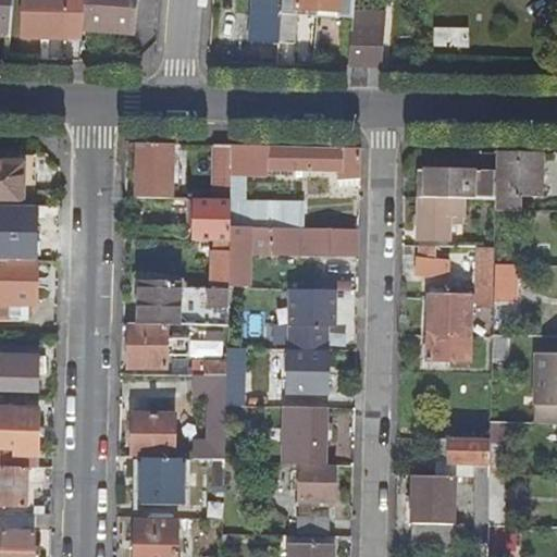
[(0,0),(0,31),(11,32),(13,0),(0,0)]
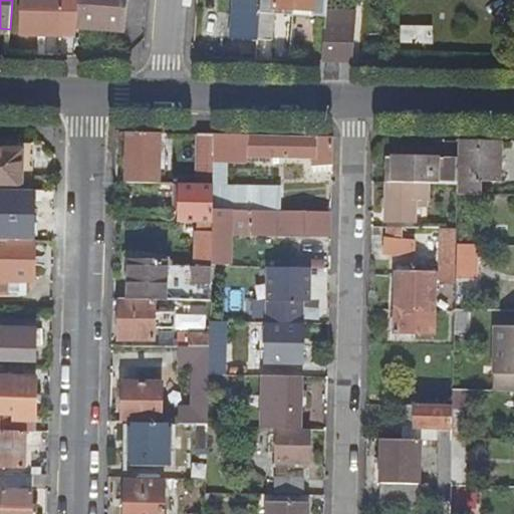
[(24,0),(24,35),(63,36),(63,0),(24,0)]
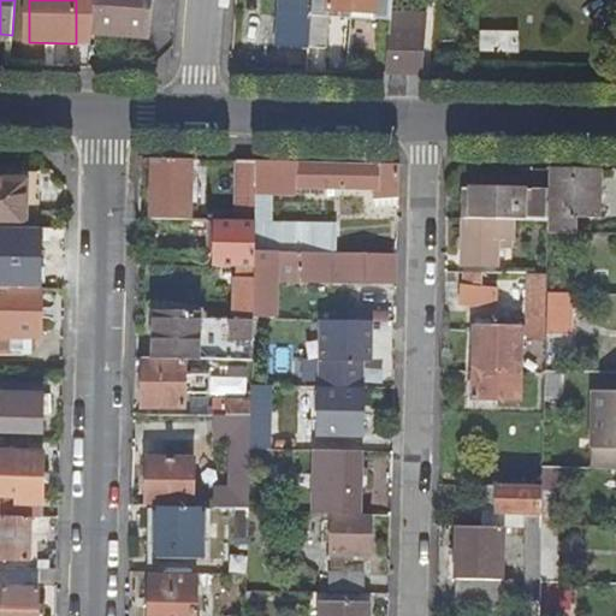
[(94,0),(92,34),(147,37),(149,0),(94,0)]
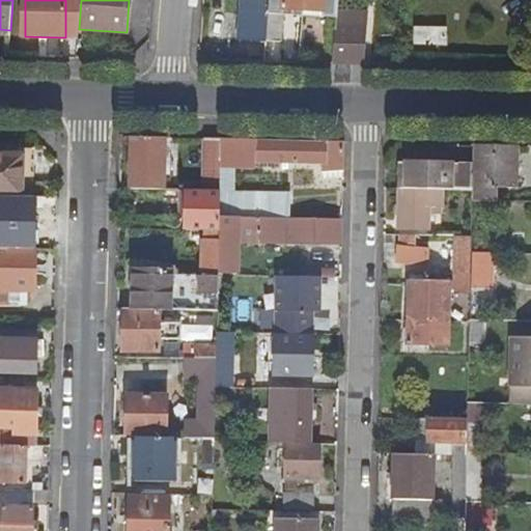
[(243,0),(241,38),(267,40),(270,0),(243,0)]
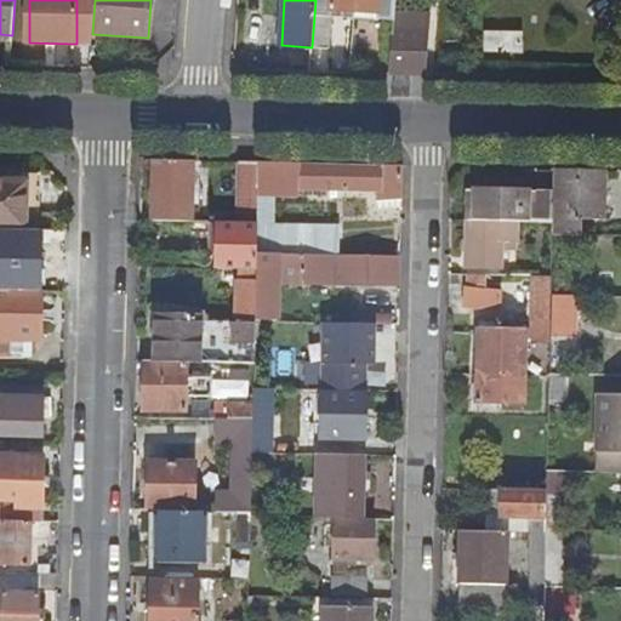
[(315,0),(312,47),(329,49),(331,10),(349,12),(349,16),(354,16),(358,17),(379,18),(379,13),(393,15),(394,12),(394,0),(315,0)]
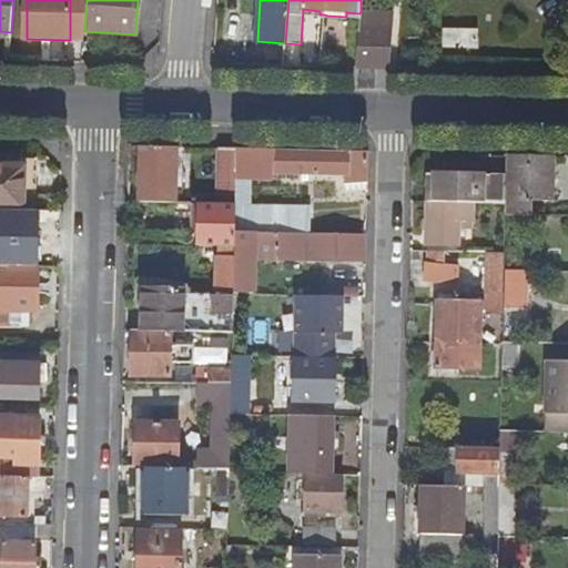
[(359,13),(356,69),(389,70),(392,29),(377,28),(378,13),(361,11),(359,13)]
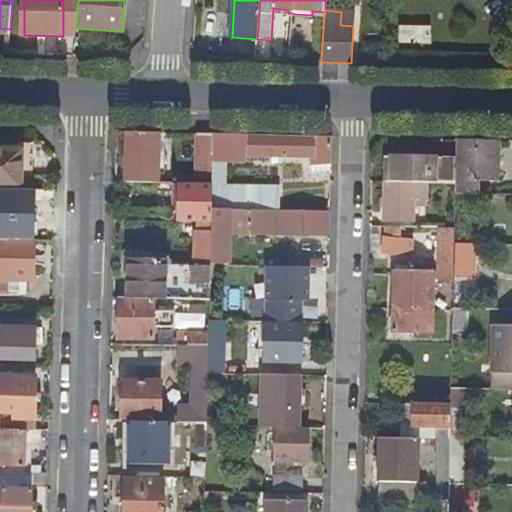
[(396,42),(426,43),(427,28),(397,27),(396,42)]
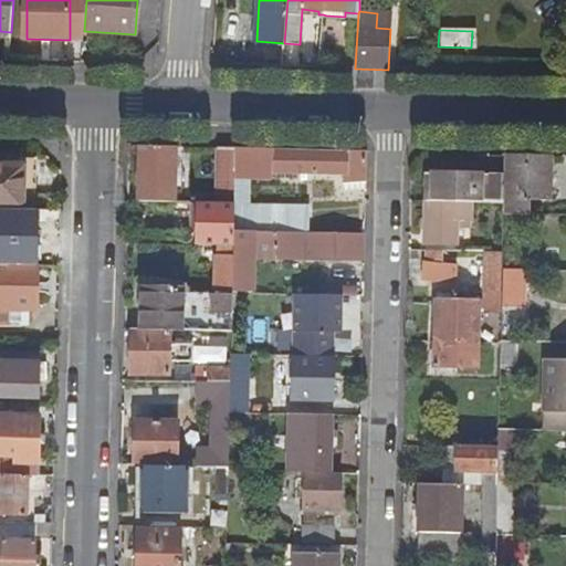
[(140,147),(139,202),(175,202),(177,147),(140,147)]
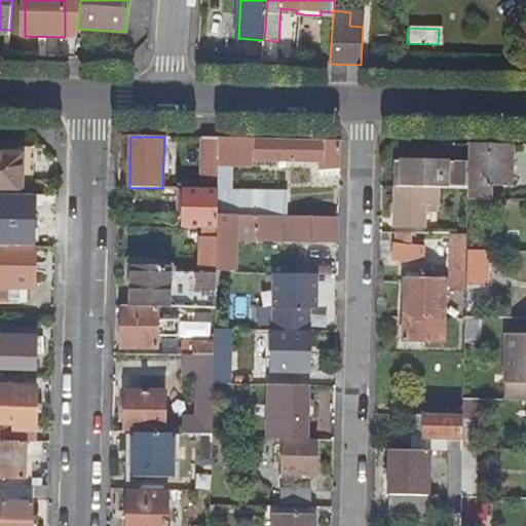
[(202,138),(201,188),(218,189),(219,160),(219,138),(202,138)]
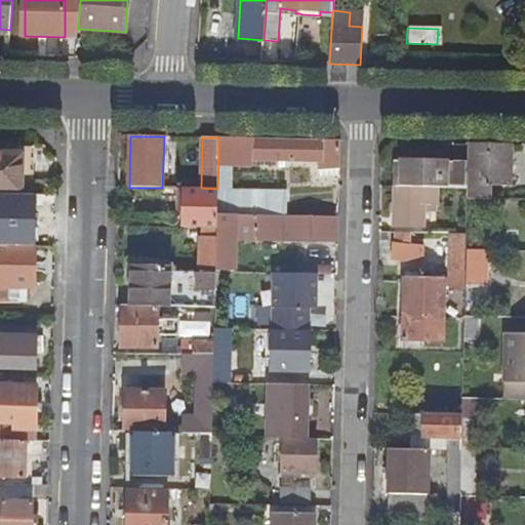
[(218,137),(218,160),(230,161),(323,162),(323,168),(340,168),(341,140),(218,137)]
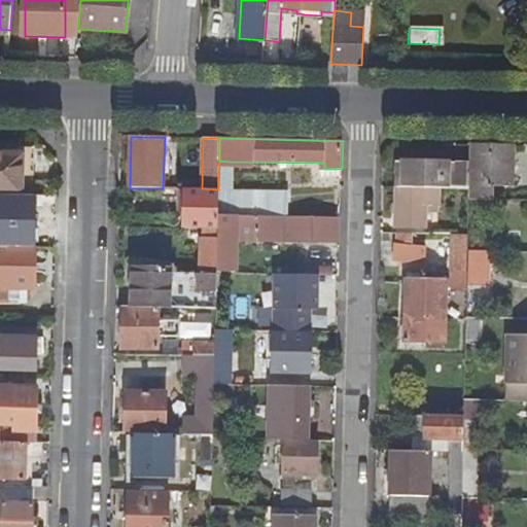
[(470,163),(469,189),(469,200),(491,200),(492,186),(514,187),(515,144),(470,143),(470,163)]
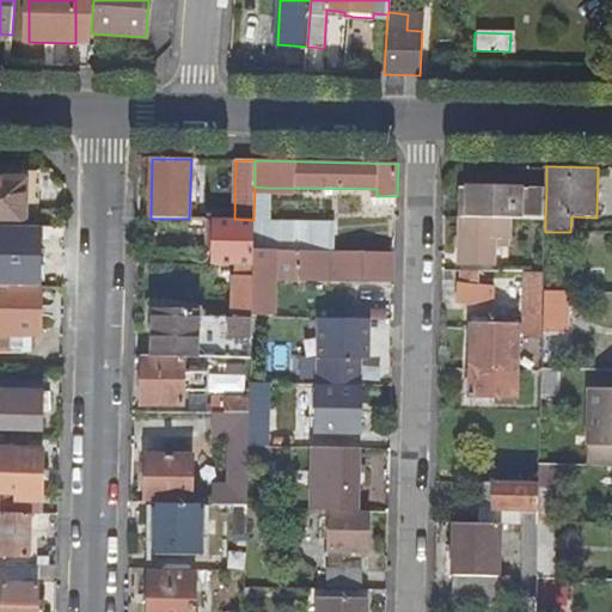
[(0,225),(28,226),(29,178),(0,177),(0,225)]
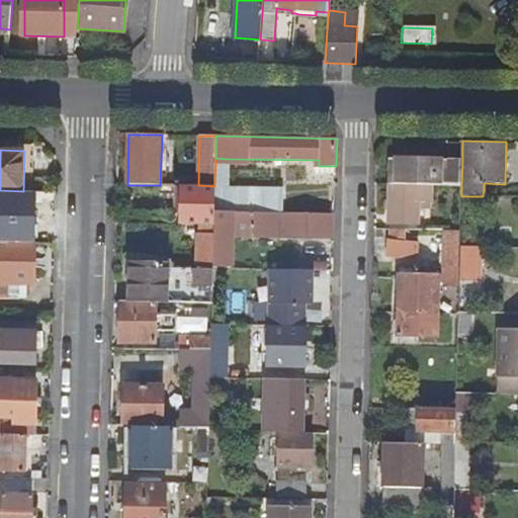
[(214,186),(214,211),(235,211),(236,189),(227,189),(227,159),(216,158),(214,186)]
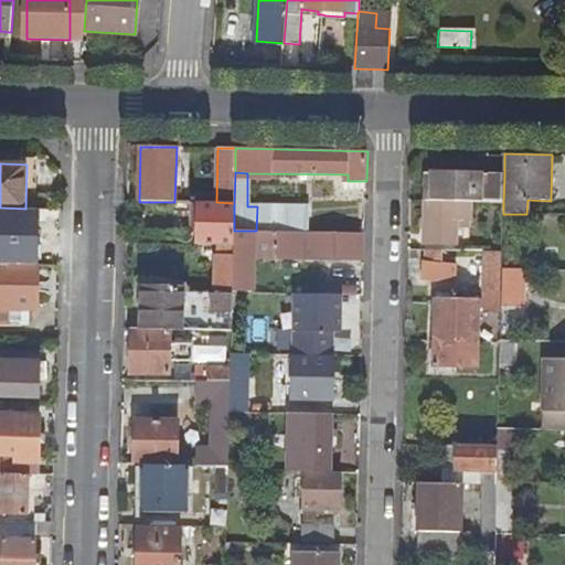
[(427,173),(426,201),(457,202),(503,203),(504,174),(427,173)]
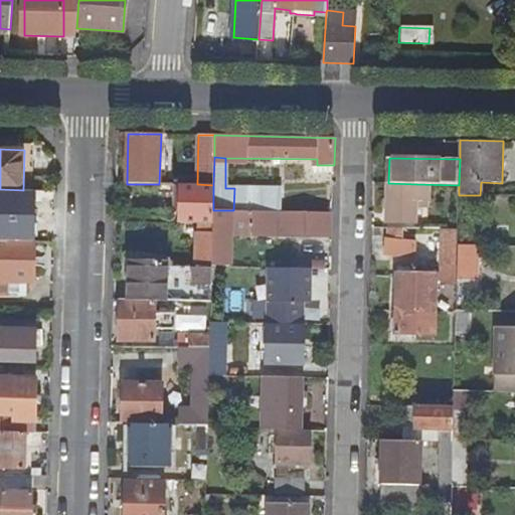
[(388,183),(387,221),(415,221),(416,184),(388,183)]
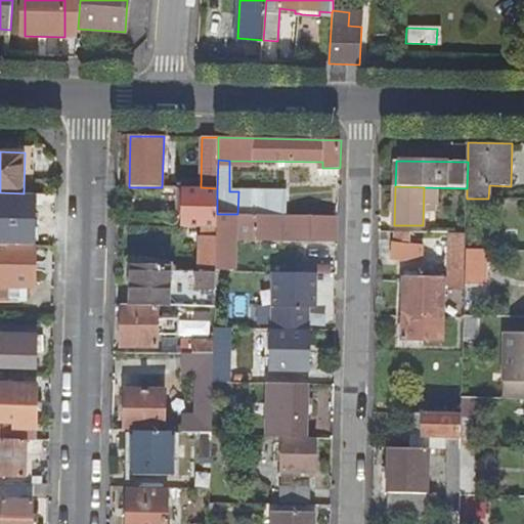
[(185,187),(184,226),(204,226),(217,226),(217,214),(217,188),(201,187),(185,187)]
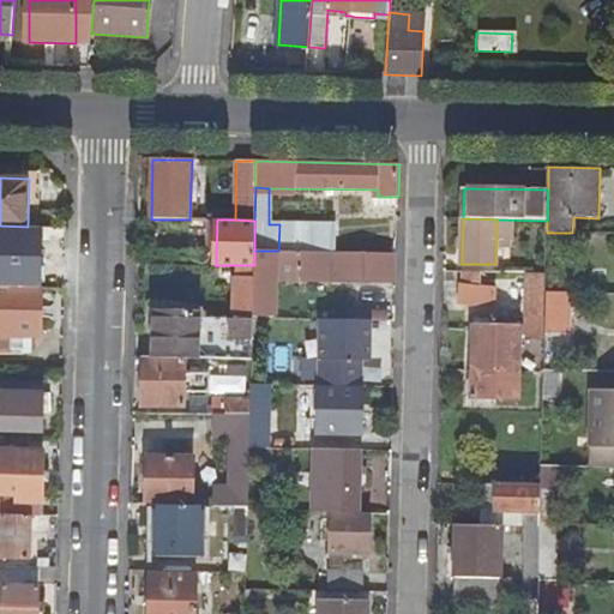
[(280,224),(278,251),(336,252),(336,226),(280,224)]
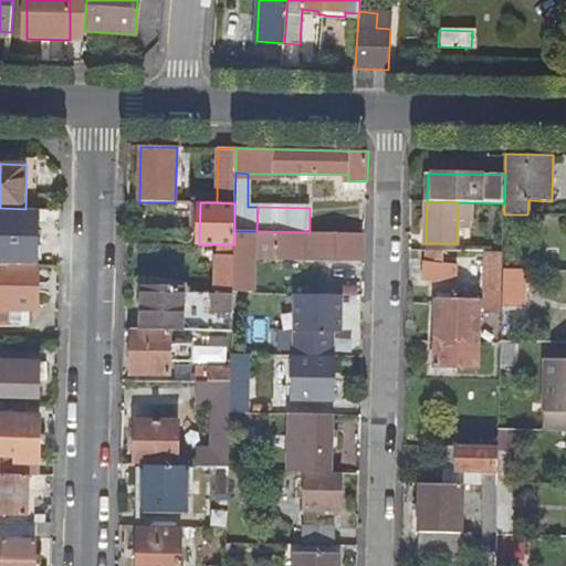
[(0,208),(0,264),(39,265),(40,221),(49,221),(50,209),(25,209),(0,208)]
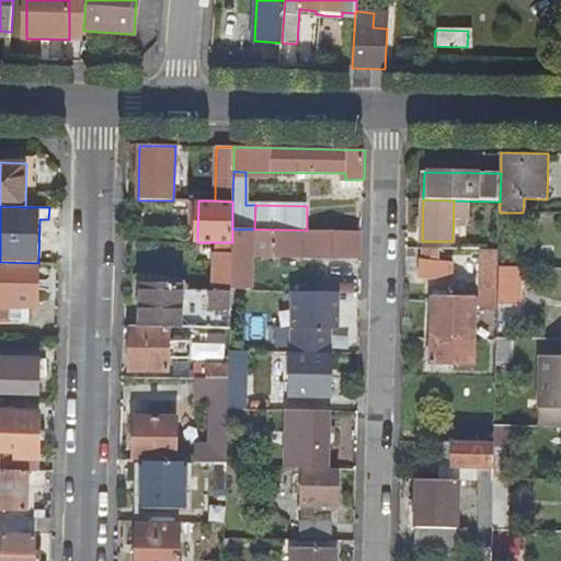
[(232,242),(231,290),(252,290),(253,253),(362,256),(363,231),(307,230),(254,229),(232,229),(232,242)]
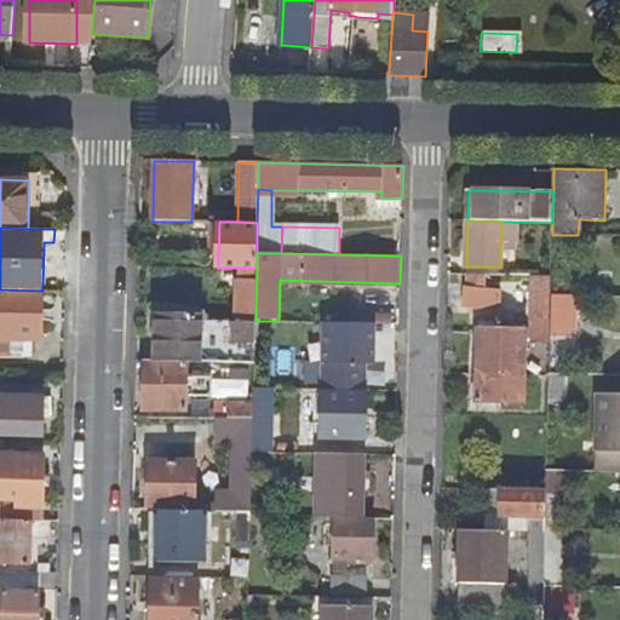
[(158,315),(156,361),(188,362),(256,363),(256,321),(257,268),(241,268),(241,281),(237,281),(236,323),(202,322),(202,315),(158,315)]
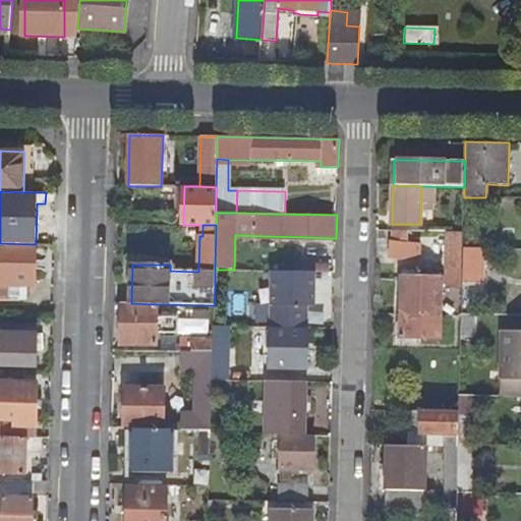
[(393,231),(391,256),(419,259),(420,244),(407,244),(408,231),(393,231)]
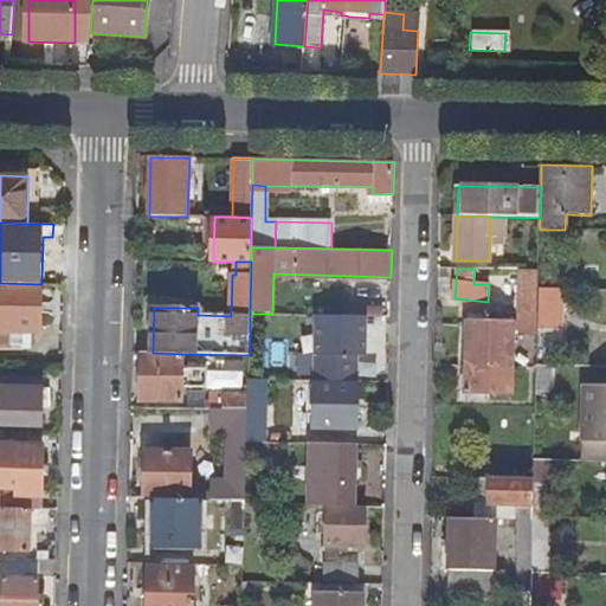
[(519,282),(519,295),(511,296),(511,304),(519,304),(519,311),(520,311),(520,335),(537,335),(537,331),(539,288),(539,283),(519,282)]
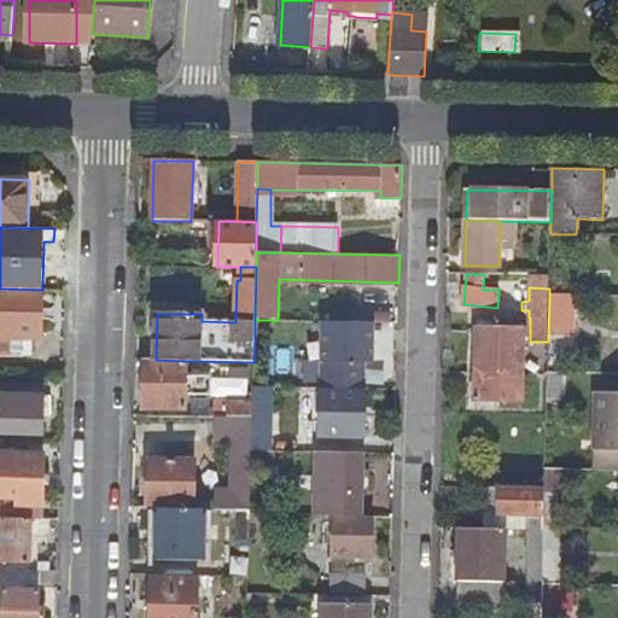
[(0,289),(0,355),(24,356),(25,338),(41,338),(42,290),(0,289)]
